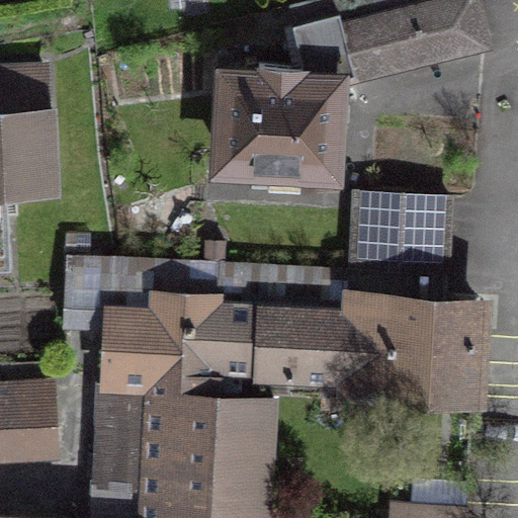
[(306,76),(335,78),(484,40),(473,0),(317,0),(289,7),(303,63),(259,60),(258,72),(306,76)]
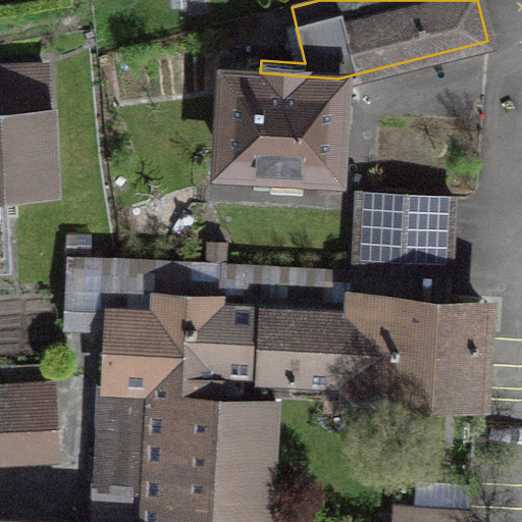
[(0,252),(7,252),(4,188),(50,186),(45,64),(0,66),(0,252)]
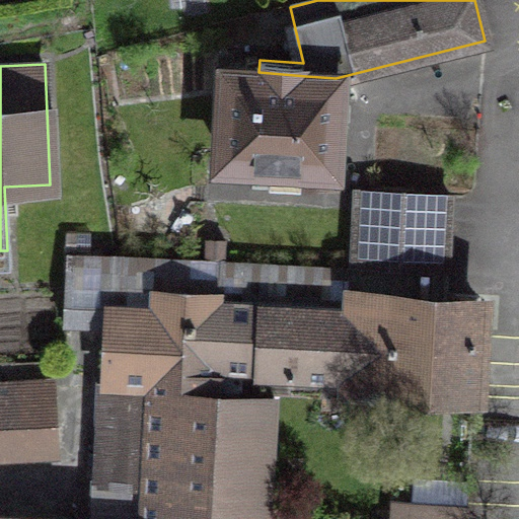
[(306,76),(258,72),(228,71),(223,159),(331,165),(336,78),(306,76)]
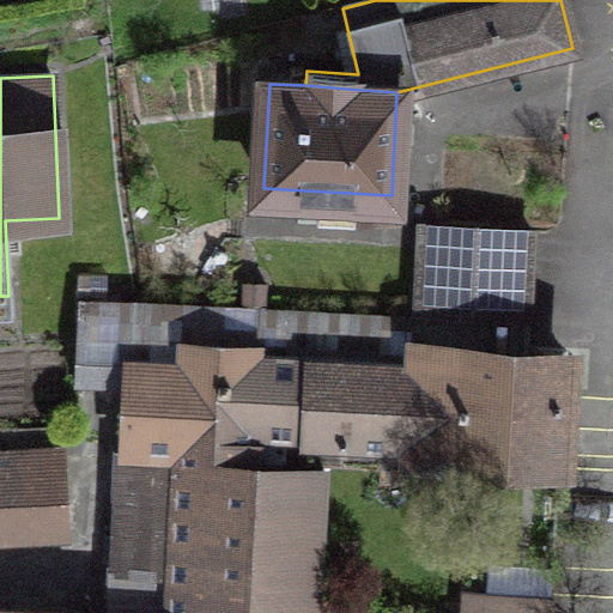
[(419,310),(527,316),(532,230),(453,225),(451,265),(422,263),(419,310)]
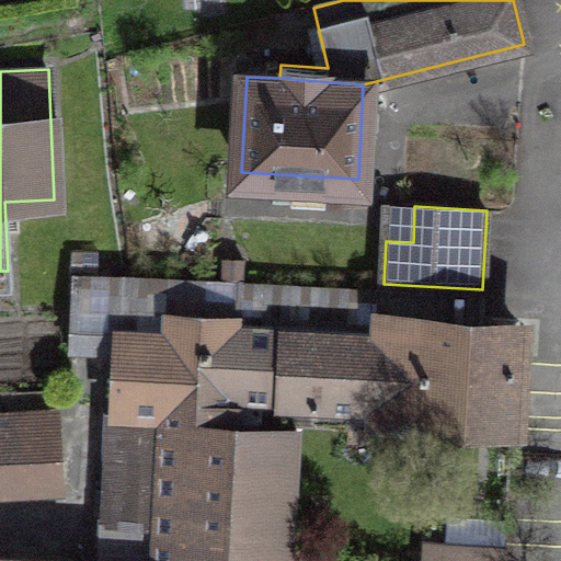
[(116,348),(113,410),(160,412),(153,523),(151,560),(271,560),(281,402),(376,408),(381,323),(480,329),(482,289),(384,284),(384,290),(73,275),(69,346),(116,348)]
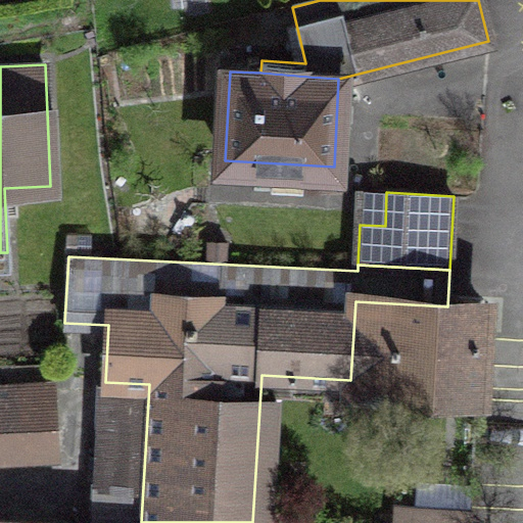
[(447,306),(355,301),(350,380),(477,387),(481,308),(447,306)]
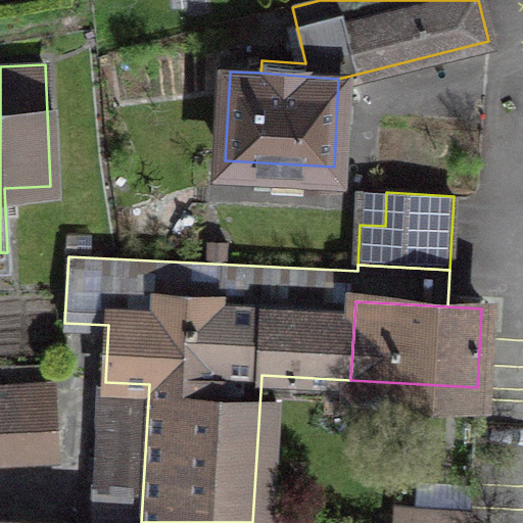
[(143,487),(149,384),(105,382),(99,381),(93,484),(143,487)]
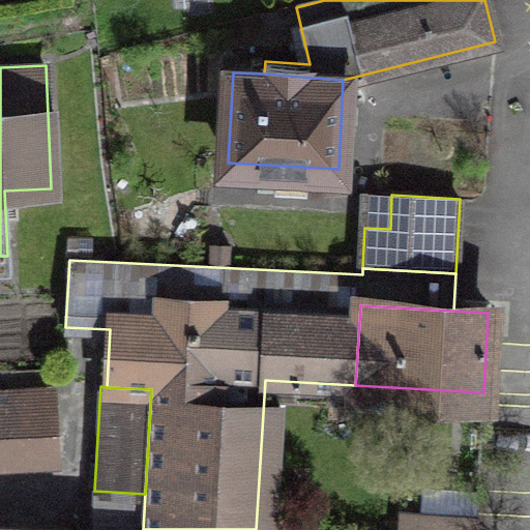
[(58,450),(55,387),(0,389),(0,465),(20,464),(20,452),(58,450)]
